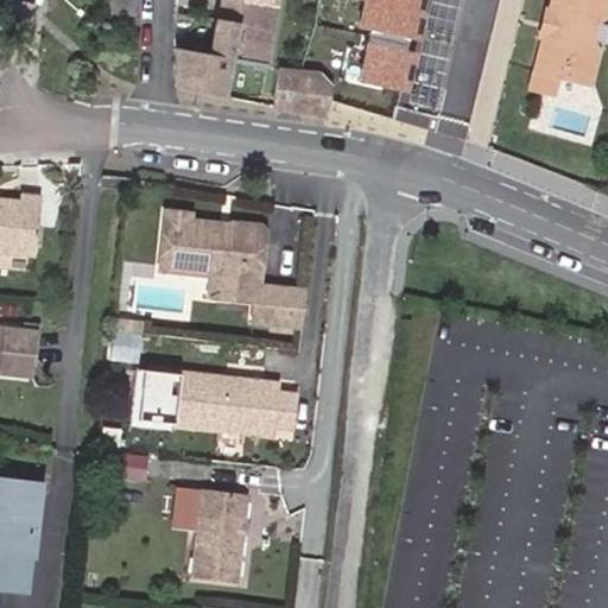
[(210,0),(225,2),(221,24),(242,27),(245,7),(246,1),(246,0),(210,0)]
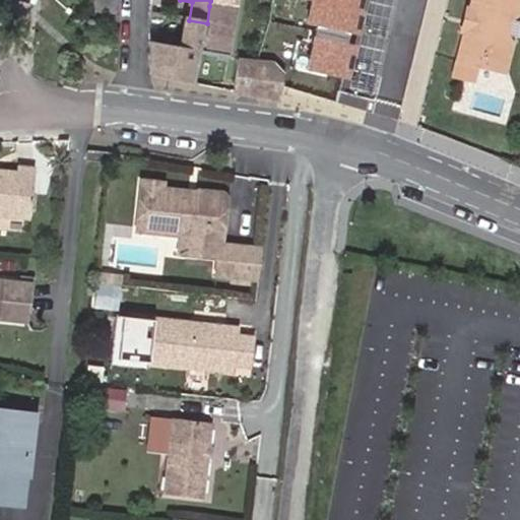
[(242,0),(210,0),(210,1),(209,6),(207,23),(202,51),(232,57),(242,0)]
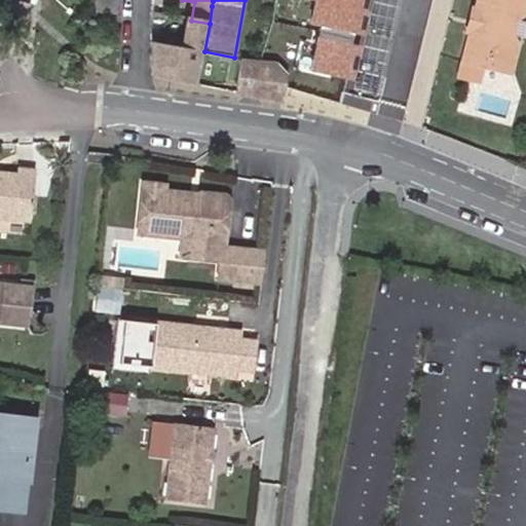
[(369,0),(315,0),(311,23),(362,34),(369,0)]
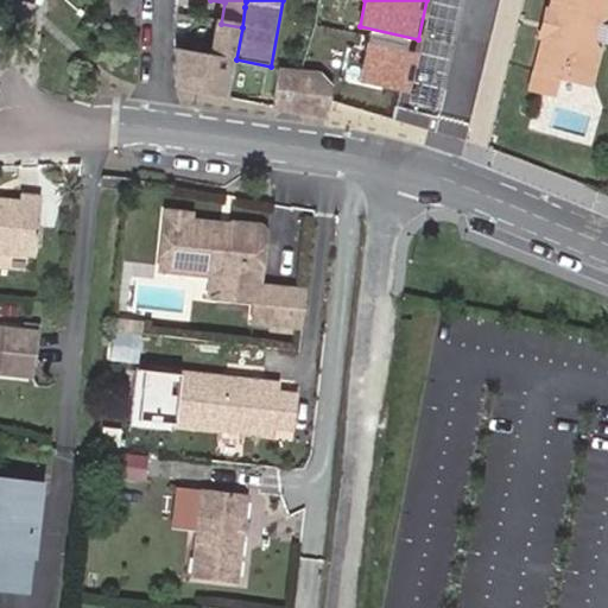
[(539,0),(533,32),(540,35),(548,0),(539,0)]
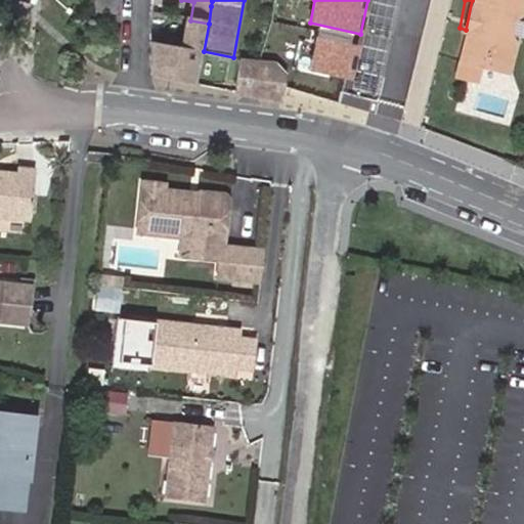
[(523,0),(472,0),(466,30),(461,56),(493,67),(512,69),(518,40),(510,33),(516,6),(523,4),(523,0)]
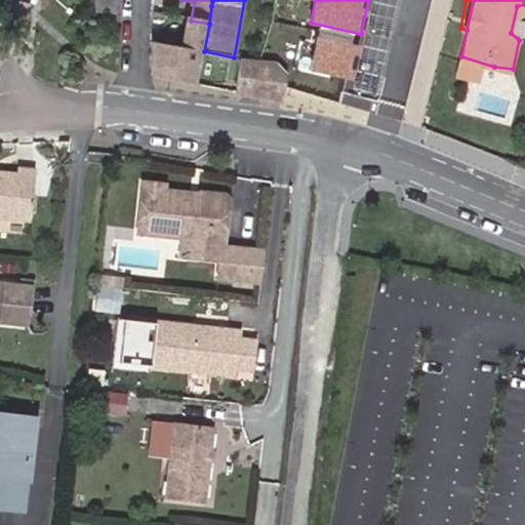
[(94,19),(116,21),(118,6),(95,5),(94,19)]
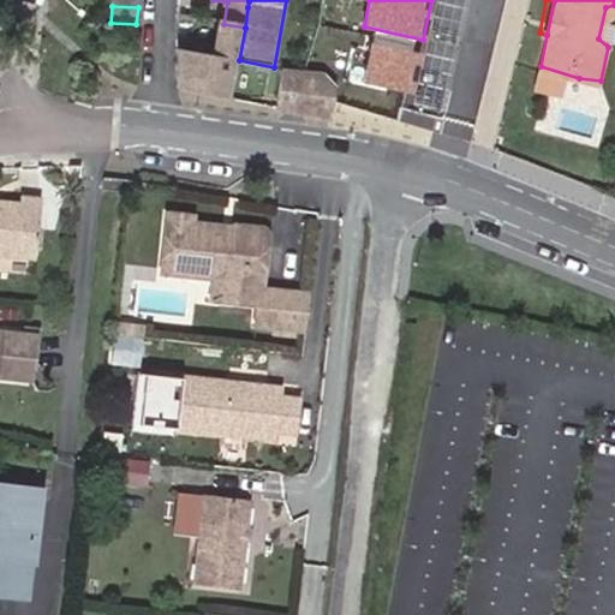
[(224,24),(220,23),(213,55),(239,60),(245,28),(224,24)]
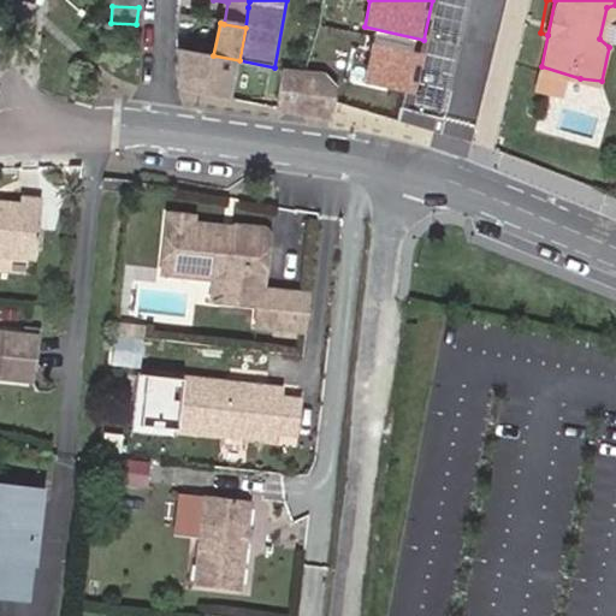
[(308,72),(321,76),(341,80),(349,34),(317,28),(308,72)]
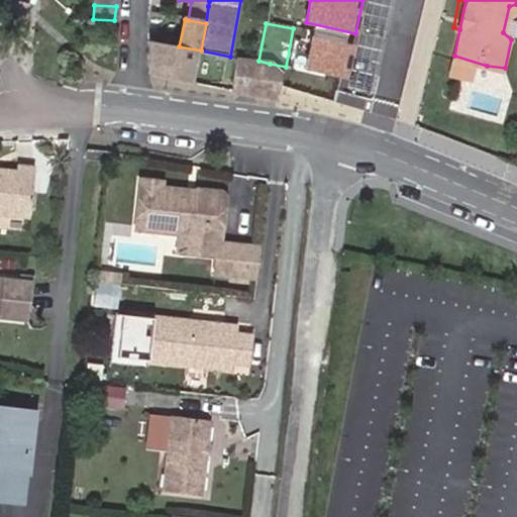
[(354,46),(315,38),(308,69),(347,78),(354,46)]
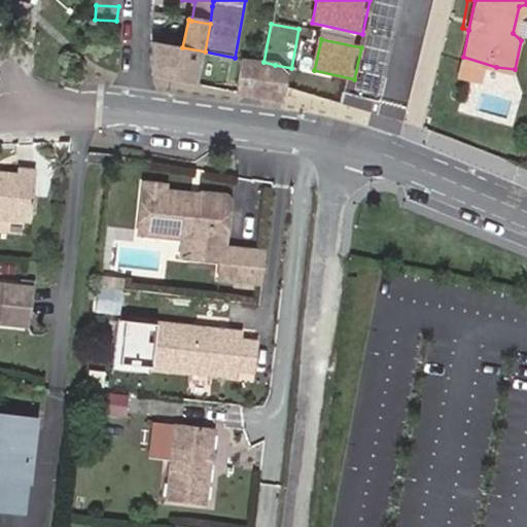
[(199,88),(205,51),(182,47),(152,43),(154,78),(199,88)]
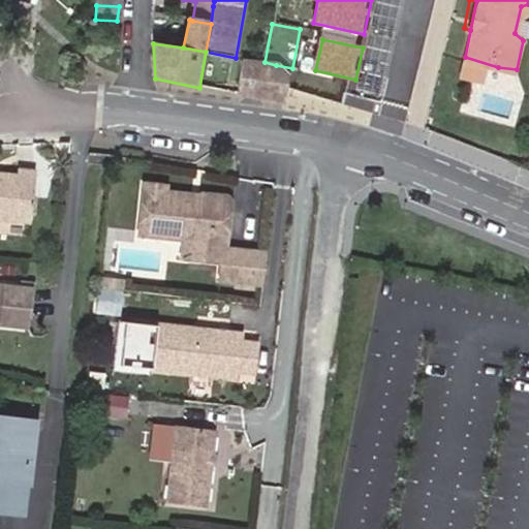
[(286,105),(288,96),(290,79),(276,65),(265,62),(245,59),(241,96),(286,105)]
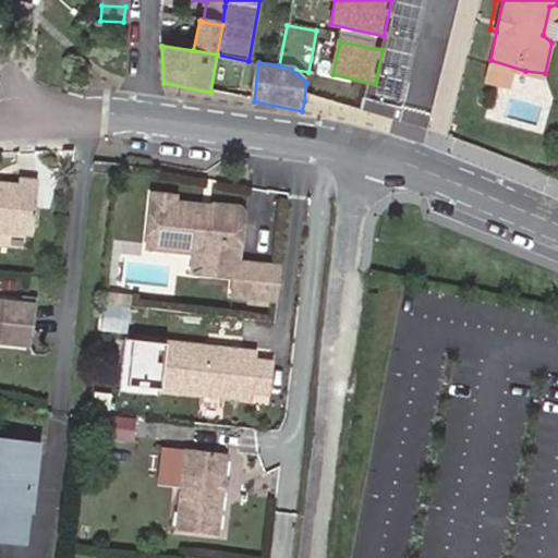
[(12,181),(0,180),(0,227),(26,230),(32,177),(13,174),(12,181)]
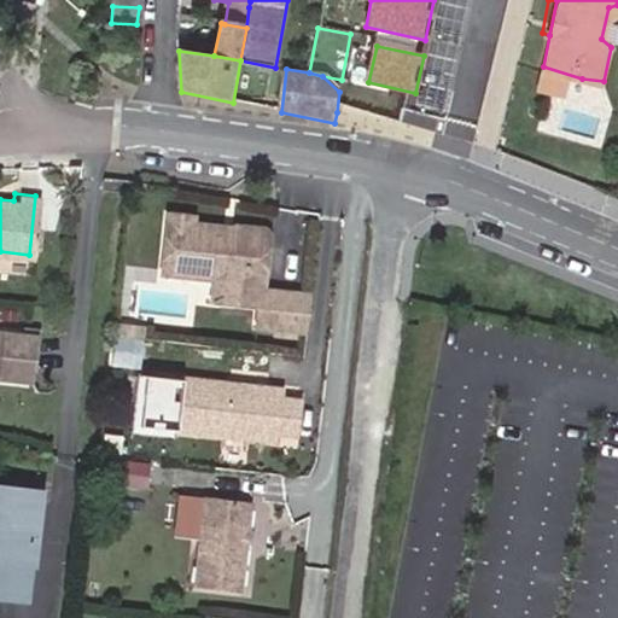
[(220,226),(187,221),(187,215),(164,211),(157,270),(196,275),(204,268),(211,269),(216,278),(214,295),(207,297),(207,301),(215,302),(215,298),(254,303),(251,324),(274,327),(278,291),(256,289),(262,237),(220,231),(220,226)]
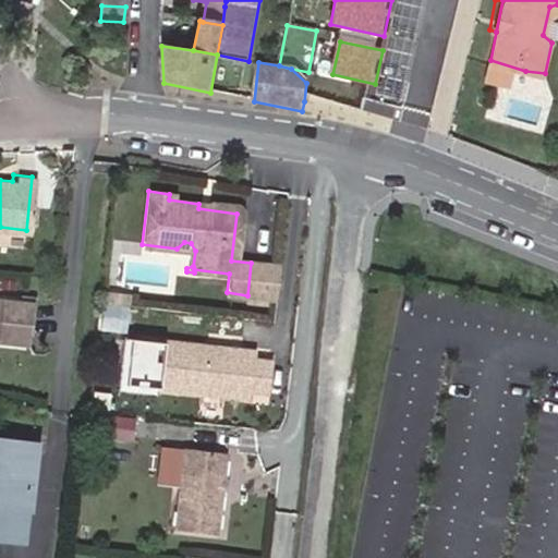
[(213,203),(198,208),(237,214),(231,205),(213,203)]
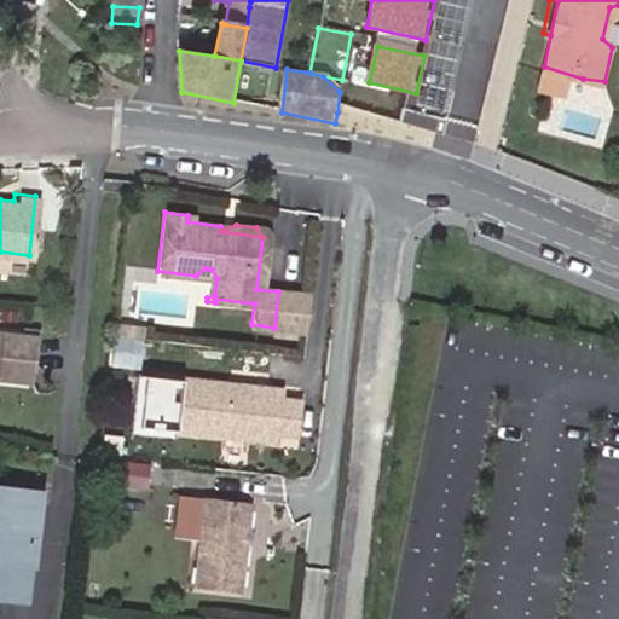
[(29,335),(0,331),(0,377),(25,380),(29,335)]
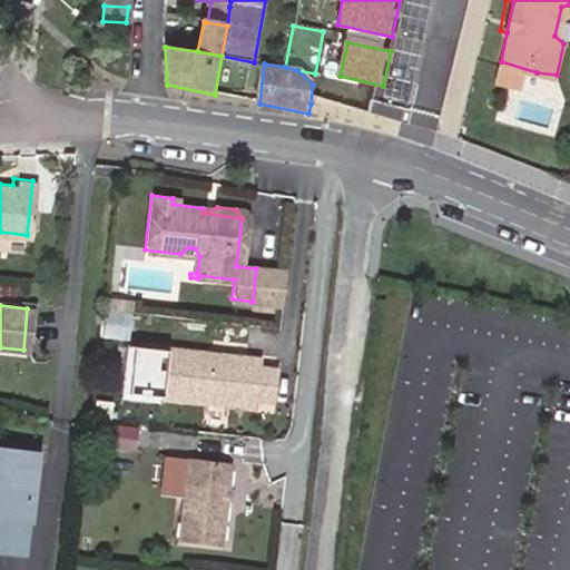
[(254,349),(165,338),(159,385),(249,396),(251,387),(267,390),(271,359),(253,357),(254,349)]
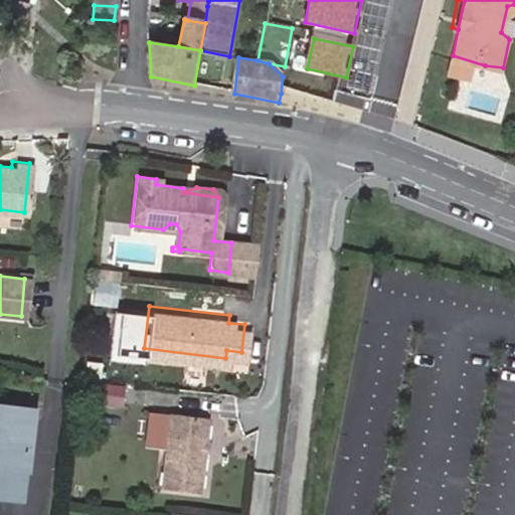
[(0,499),(8,501),(14,502),(20,468),(22,468),(30,414),(0,409),(0,499)]
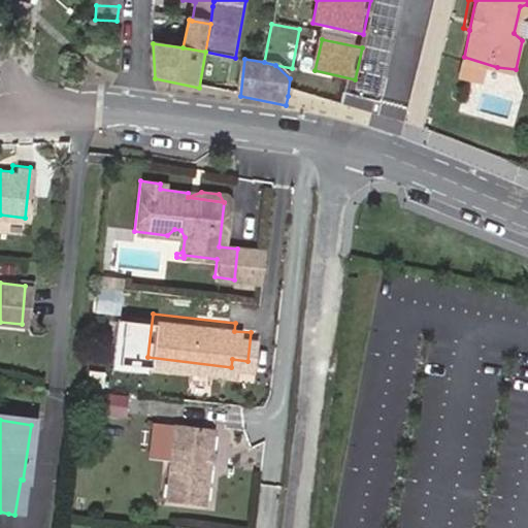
[(209,432),(171,427),(163,500),(201,504),(209,432)]
